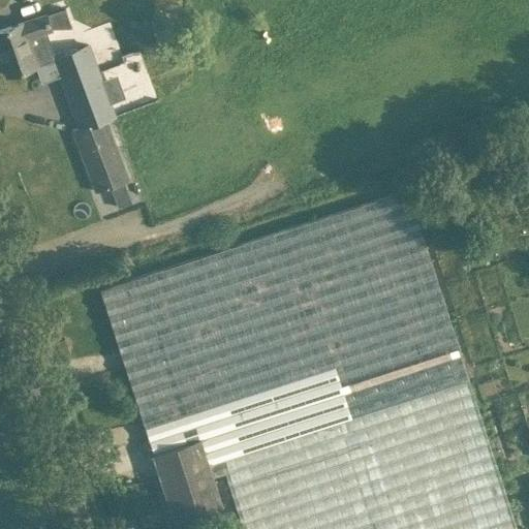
[(11,25),(0,29),(0,56),(6,74),(26,68),(37,64),(54,57),(44,30),(51,28),(45,14),(22,22),(11,25)]
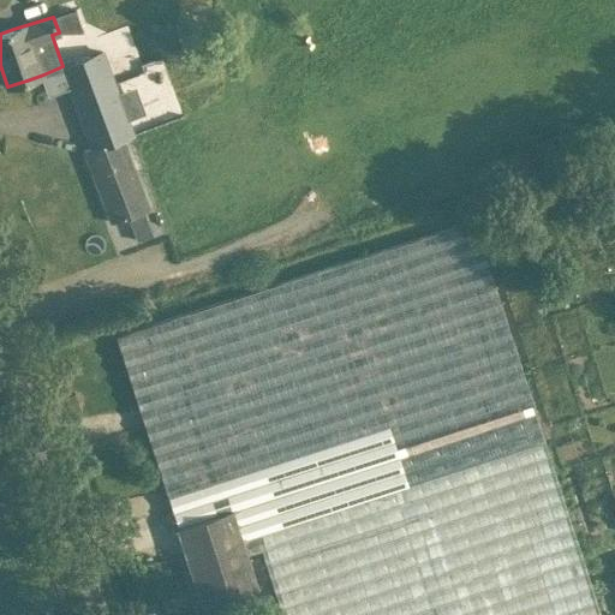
[(63,66),(93,147),(123,136),(123,137),(131,133),(101,52),(63,66)]
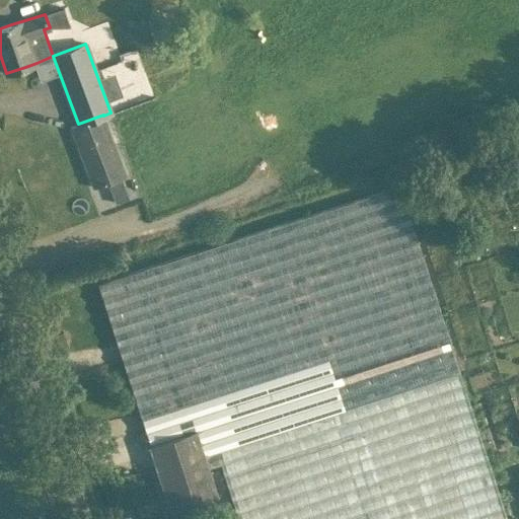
[(71,127),(93,187),(126,174),(103,116),(103,115),(78,124),(71,127)]
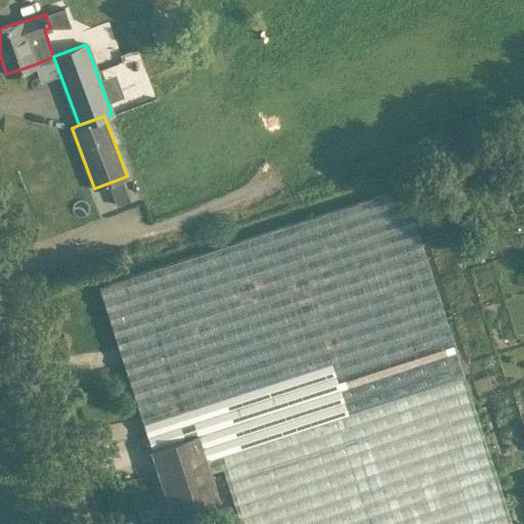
[(222,468),(239,523),(512,523),(403,187),(98,286),(161,479),(157,480),(160,489),(164,488),(175,523),(182,523),(195,520),(223,511),(210,472),(222,468)]
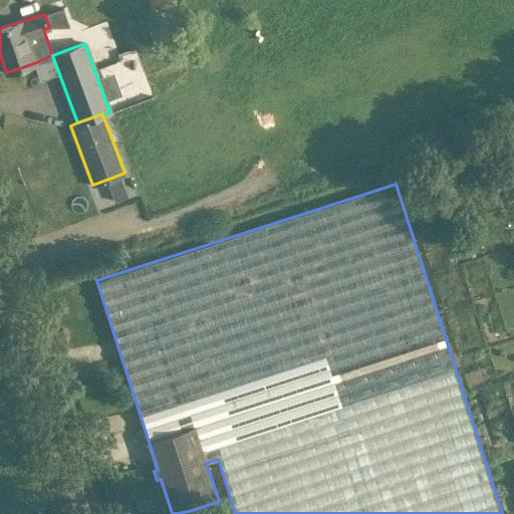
[(53,332),(58,346),(68,342),(63,328),(53,332)]
